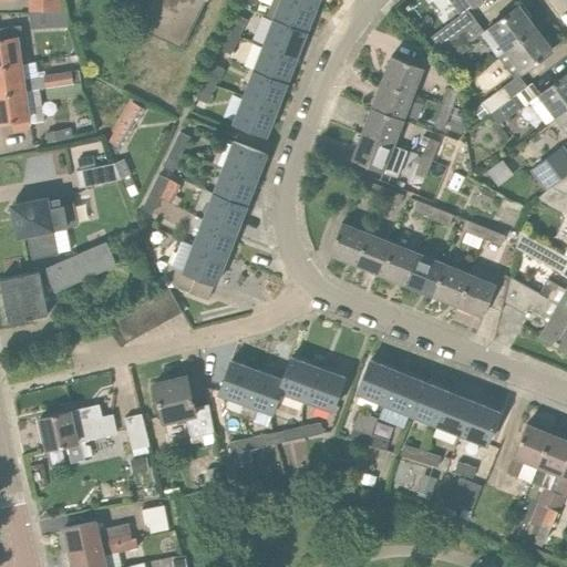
[(30,0),(31,11),(63,11),(60,0),(30,0)]
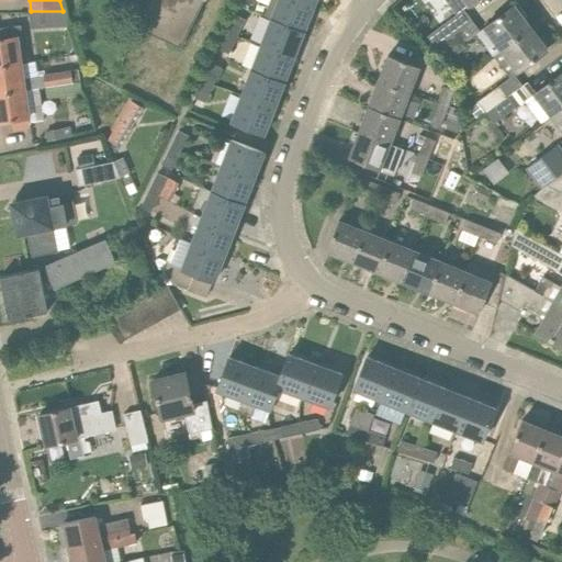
[(201,0),(153,0),(142,24),(181,43),(201,0)]
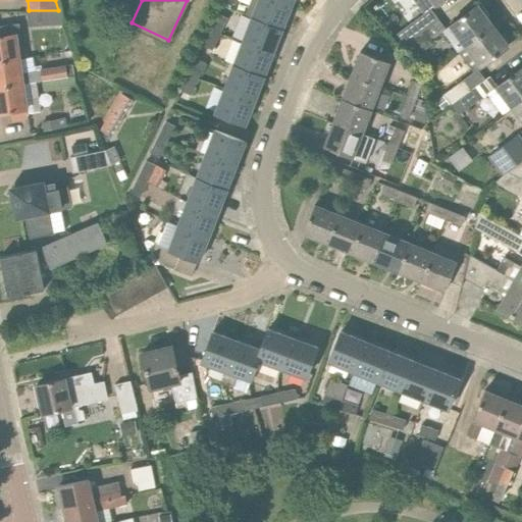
[(291,6),(275,0),(259,0),(252,18),(281,30),(291,6)]
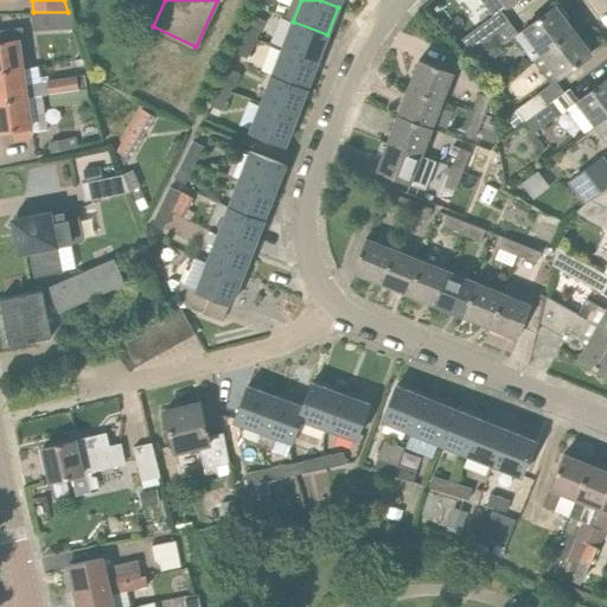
[(483,0),(494,14),(461,39),(470,52),(510,21),(502,11),(504,8),(513,0),(483,0)]
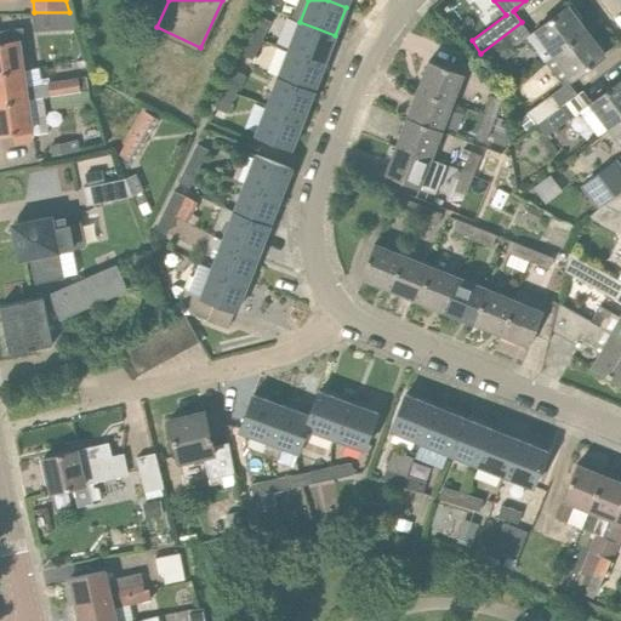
[(522,22),(480,53),(489,66),(527,38),(546,62),(552,57),(586,32),(568,6),(548,21),(533,32),(530,34),(522,22)]
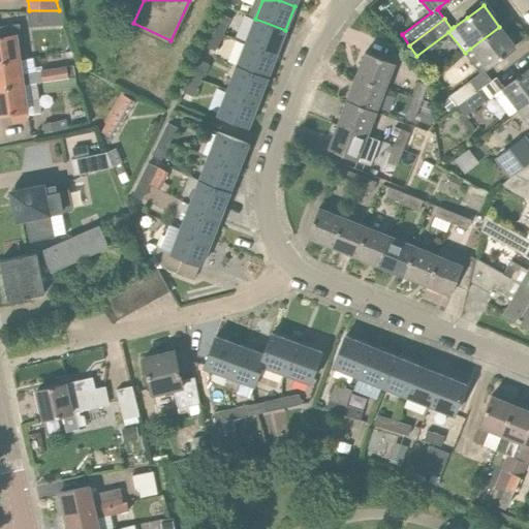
[(47,10),(47,24),(59,23),(62,23),(59,10),(47,10)]
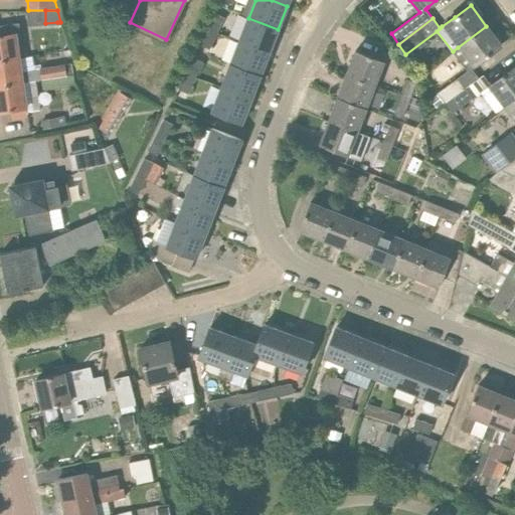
[(208,28),(217,32),(224,18),(215,14),(208,28)]
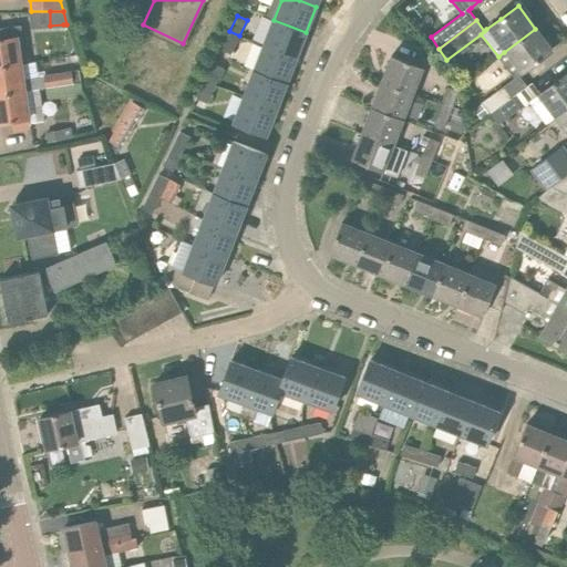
[(264,45),(296,58),(306,32),(274,20),(264,45)]
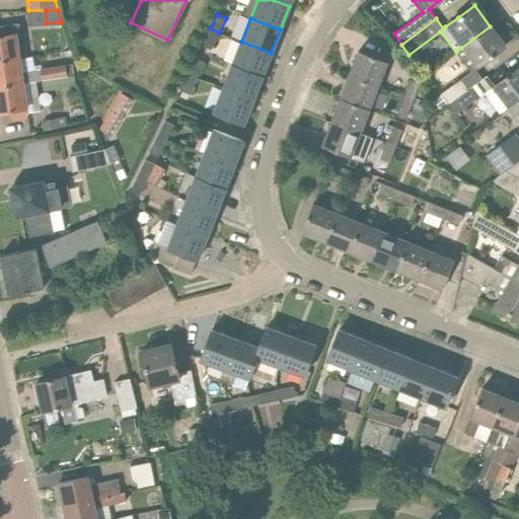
[(17,46),(15,34),(20,34),(18,23),(0,25),(0,62),(18,59),(18,58),(17,46)]
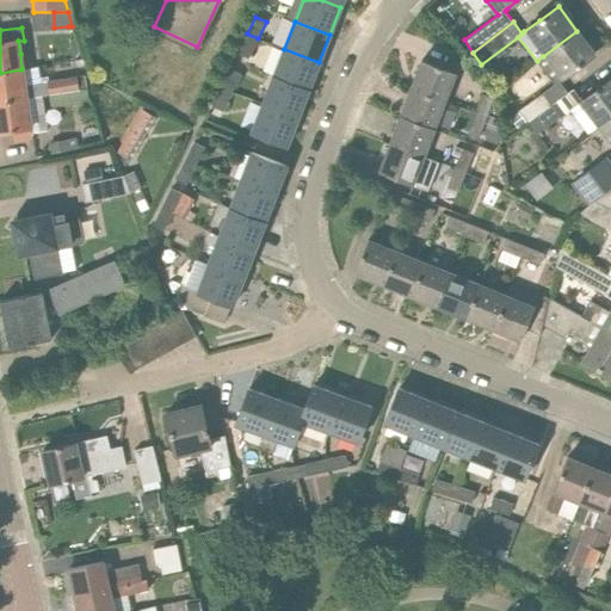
[(576,31),(543,56),(561,80),(575,69),(594,55),(576,31)]
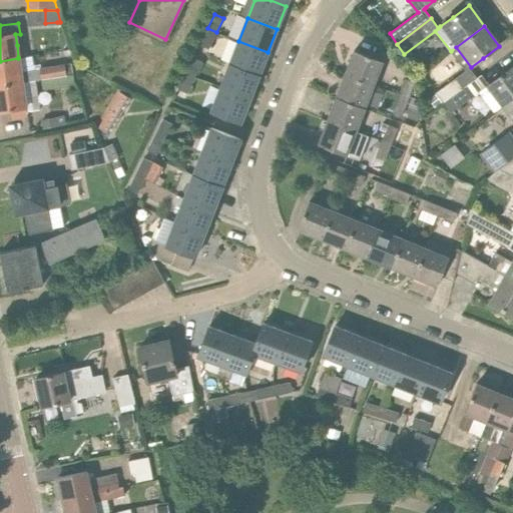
[(208,49),(216,32),(207,28),(199,45),(208,49)]
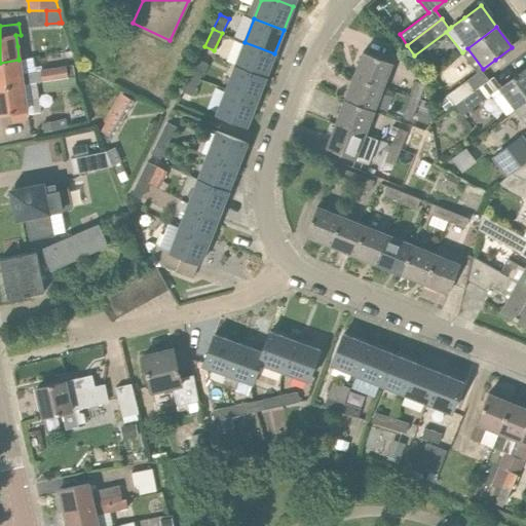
[(235,67),(265,78),(274,53),(245,42),(235,67)]
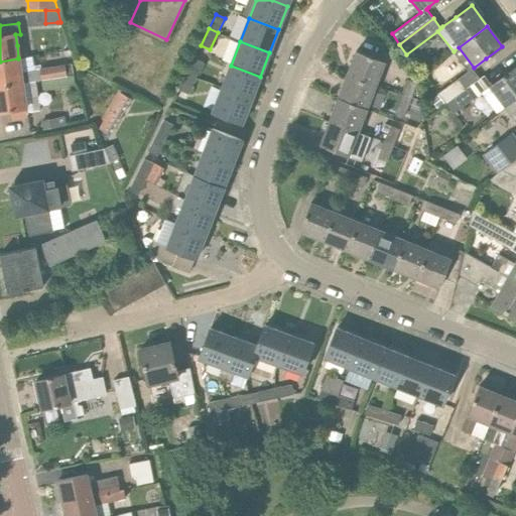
[(347,75),(376,86),(385,61),(356,50),(347,75)]
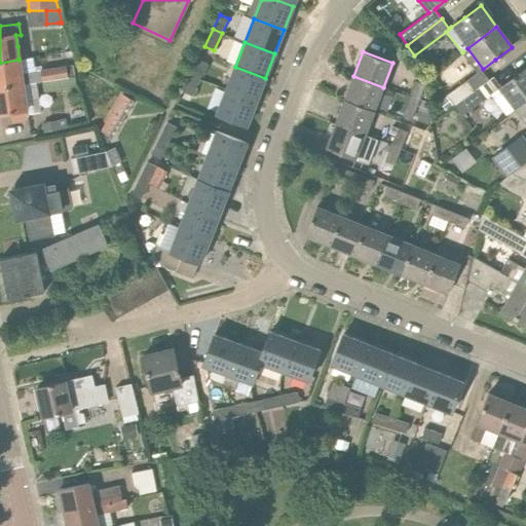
[(36,81),(55,79),(75,77),(73,65),(21,74),(19,60),(0,63),(0,87),(36,82),(36,81)]
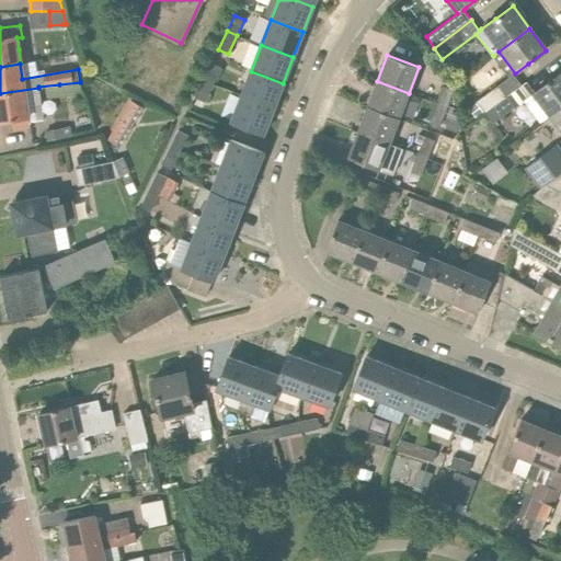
[(203,81),(213,86),(221,68),(212,64),(203,81)]
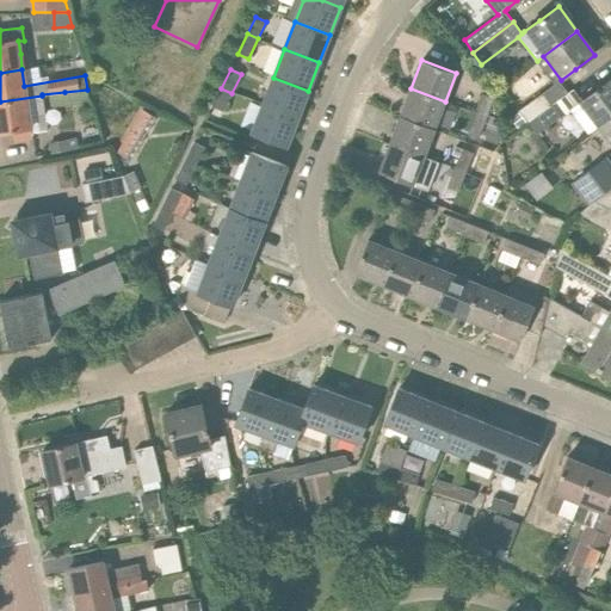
[(263,105),(297,118),(308,91),(273,78),(263,105)]
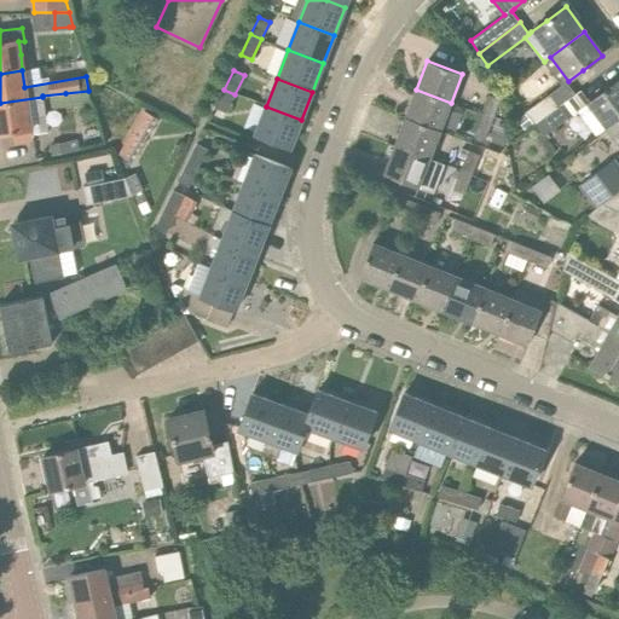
[(606,131),(618,120),(618,79),(601,93),(590,102),(582,88),(576,93),(534,125),(543,138),(578,113),(595,136),(605,129),(606,131)]
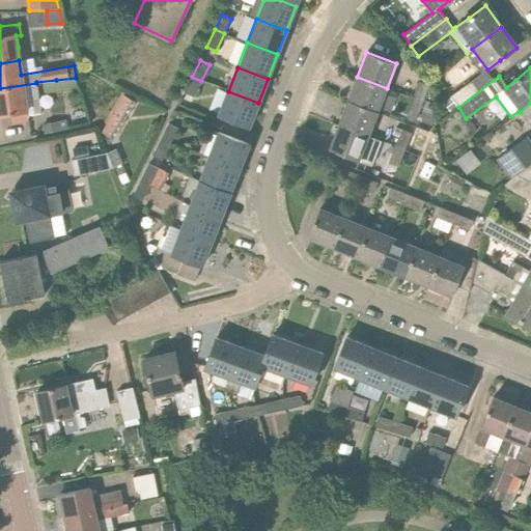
[(451,98),(458,107),(494,80),(485,70),(481,73),(471,81),(450,96),(451,98)]
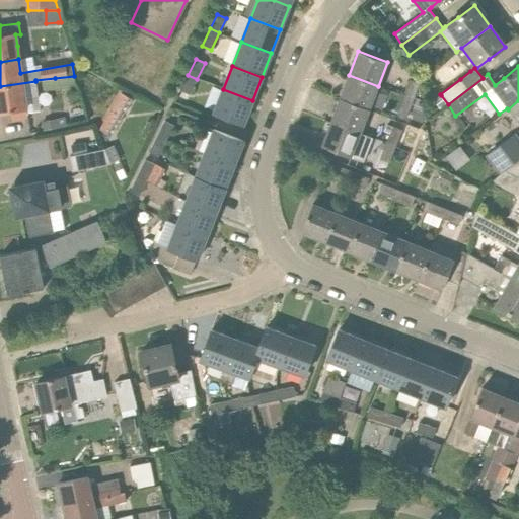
[(190,94),(197,79),(188,75),(180,90),(190,94)]
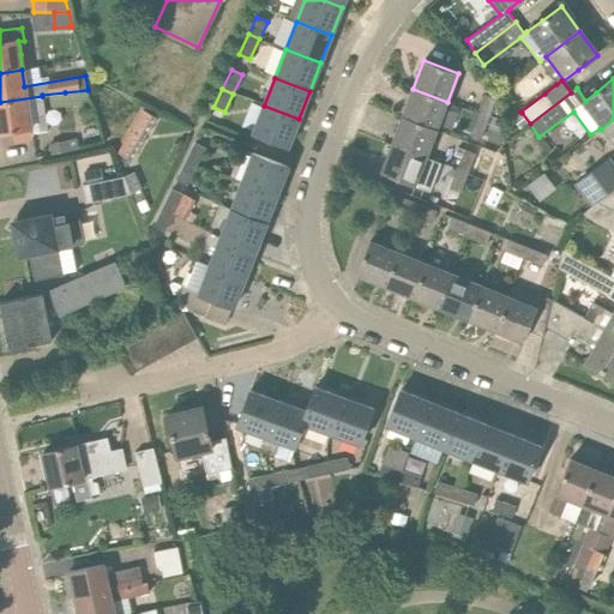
[(447,102),(413,89),(402,116),(437,130),(447,102)]
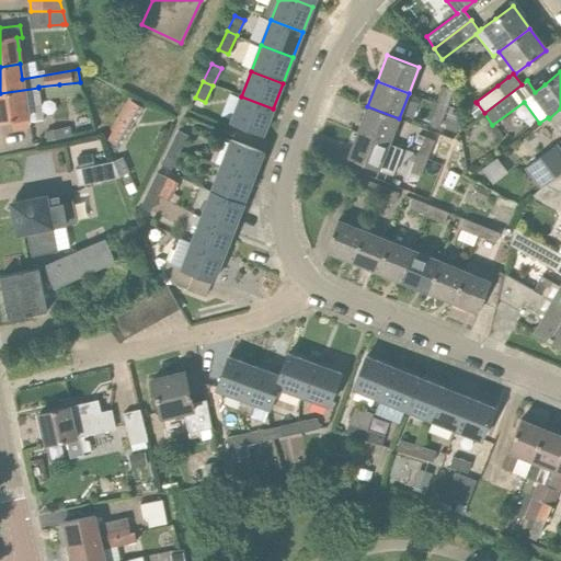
[(81,92),(80,82),(59,84),(61,95),(81,92)]
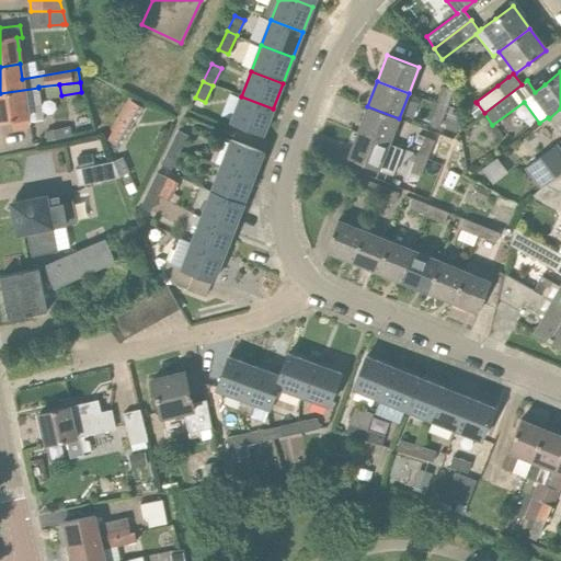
[(444,87),(436,104),(447,107),(454,90),(444,87)]
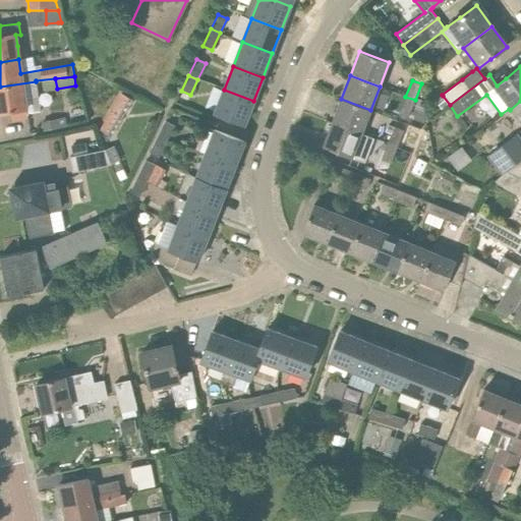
[(35,115),(41,114),(36,81),(0,87),(0,113),(13,111),(14,117),(35,115)]
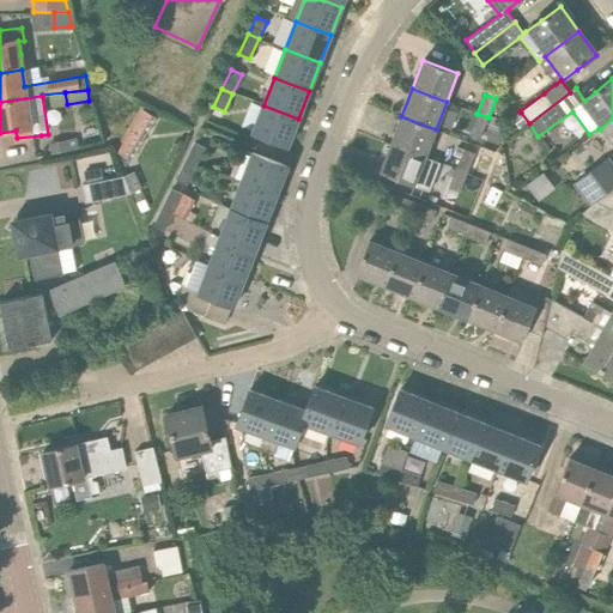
[(298,119),(263,105),(253,133),(287,146),(298,119)]
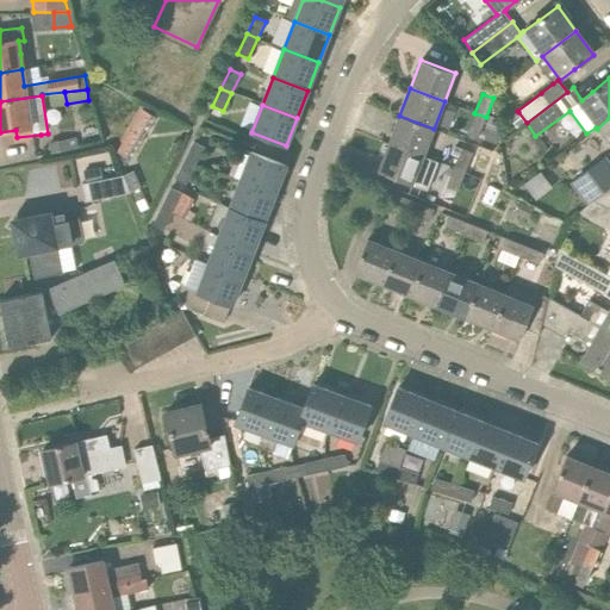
[(479,137),(486,117),(474,113),(467,132),(479,137)]
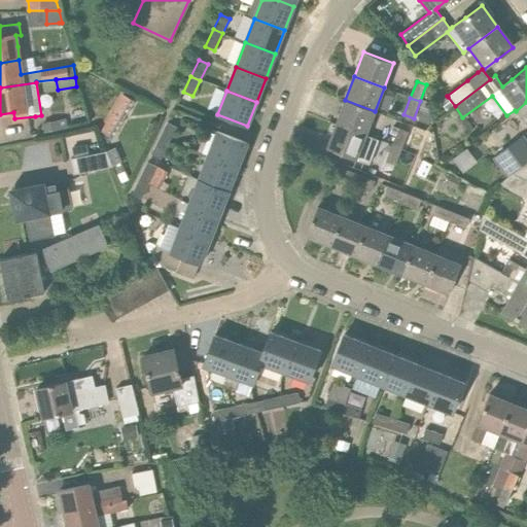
[(375,111),(345,100),(336,125),(365,136),(375,111)]
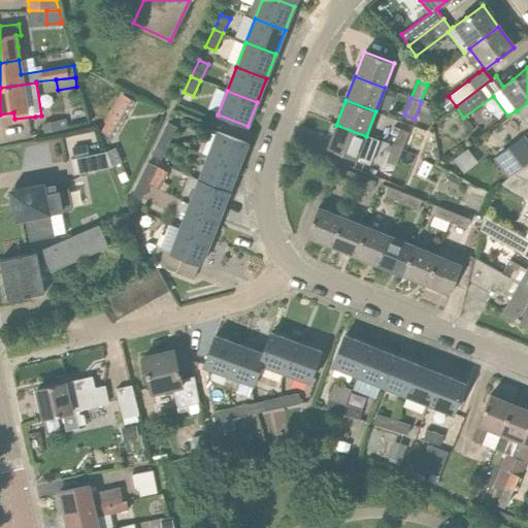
[(527,102),(517,111),(527,126),(527,102)]
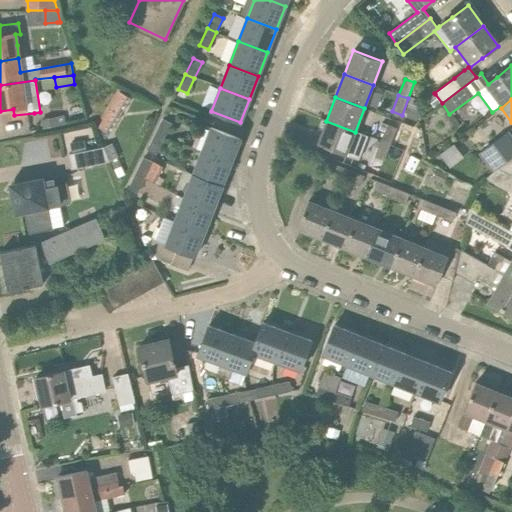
[(64,114),(40,119),(42,129),(66,124),(64,114)]
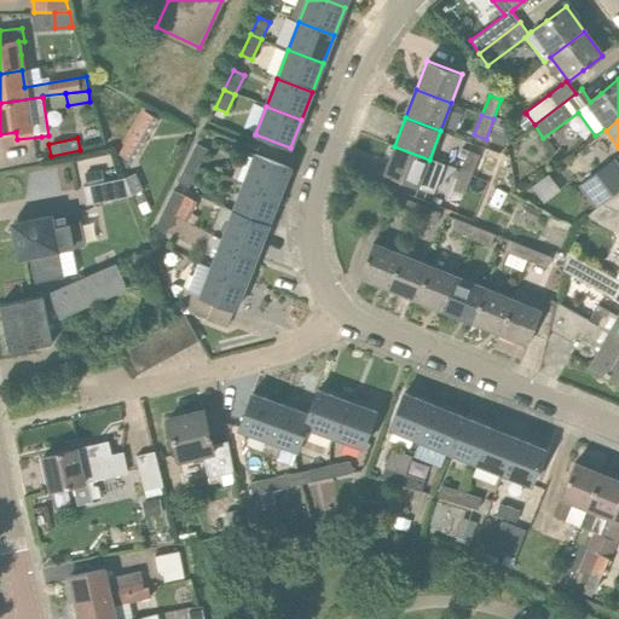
[(187,162),(198,167),(207,149),(196,144),(187,162)]
